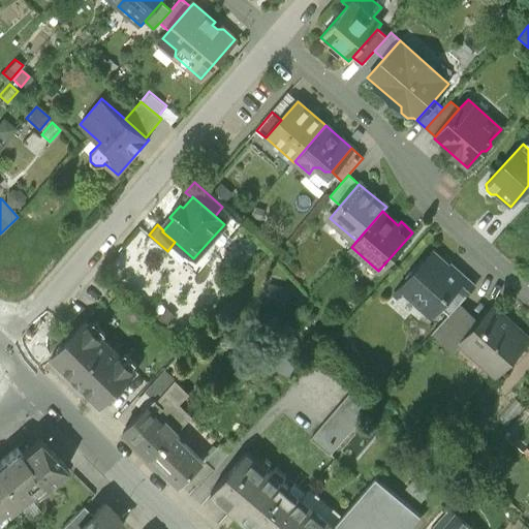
[(413,274),(394,296),(398,299),(404,291),(431,316),(439,307),(448,315),(457,306),(473,287),(433,251),(421,265),(418,265),(412,271),(413,274)]
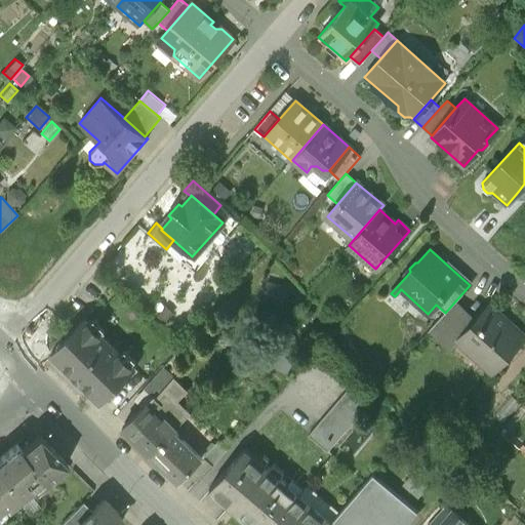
[(288,285),(266,280),(263,297),(284,303),(288,285)]
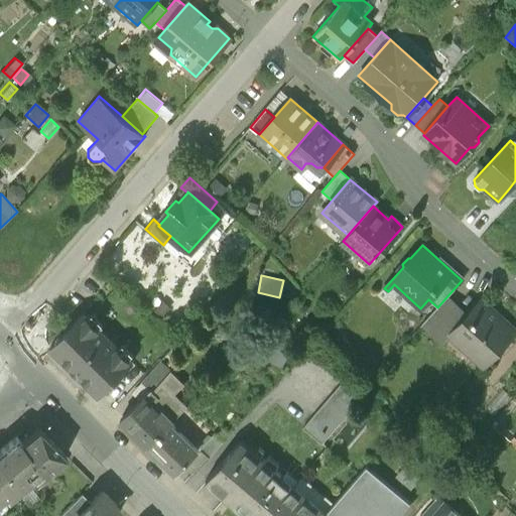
[(463,314),(445,298),(437,307),(420,326),(440,344),(449,335),(468,313),(463,314)]
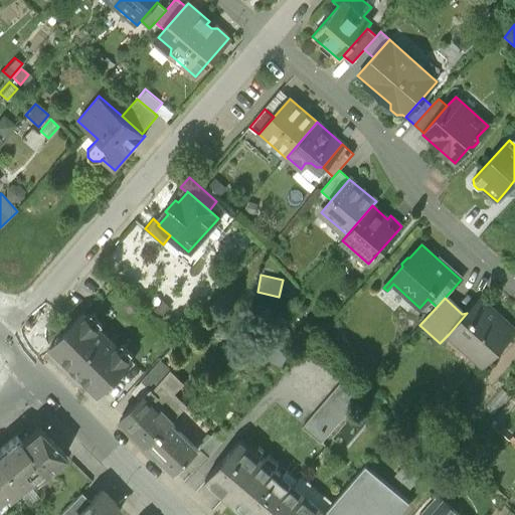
[(481,299),(467,313),(449,334),(480,362),(482,360),(487,360),(491,356),(490,351),(512,327),(481,299)]
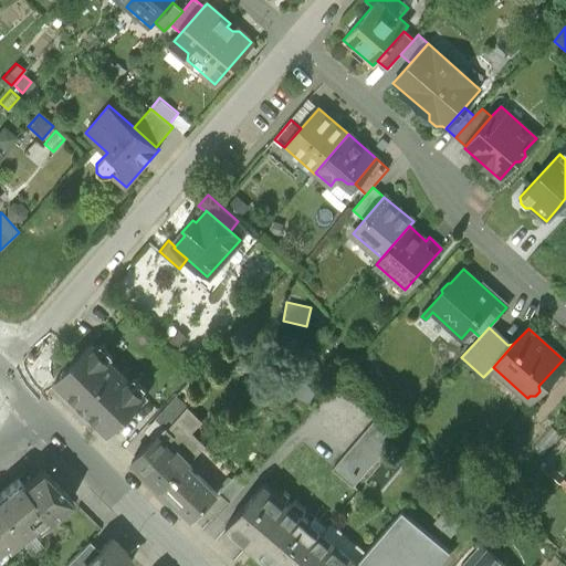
[(121,421),(145,398),(92,344),(67,368),(63,368),(62,373),(55,380),(108,435),(116,427),(121,427),(121,421)]
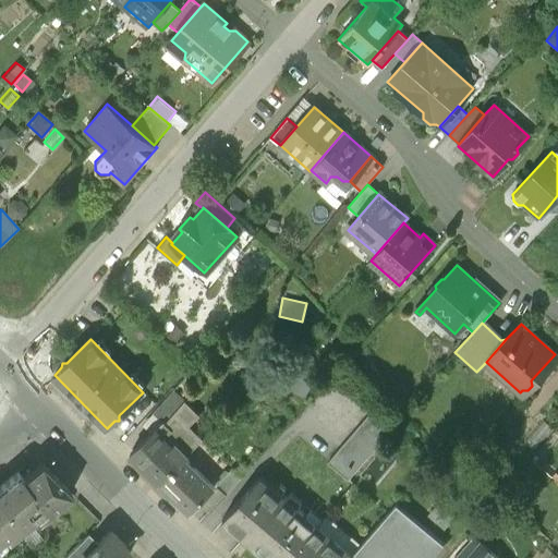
[(313,383),(296,374),(289,390),(304,398),(313,383)]
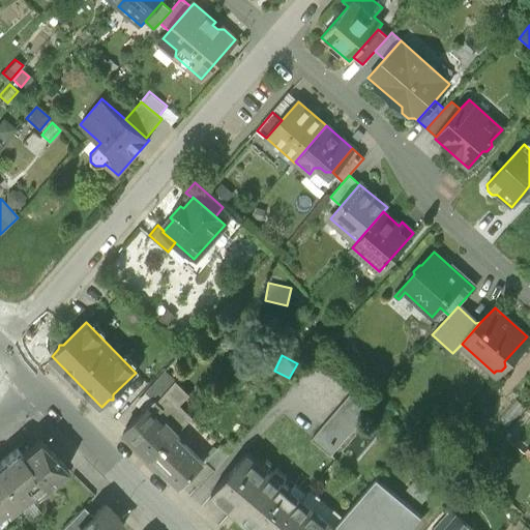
[(155,400),(156,401),(176,380),(165,370),(145,392),(154,400),(155,400)]
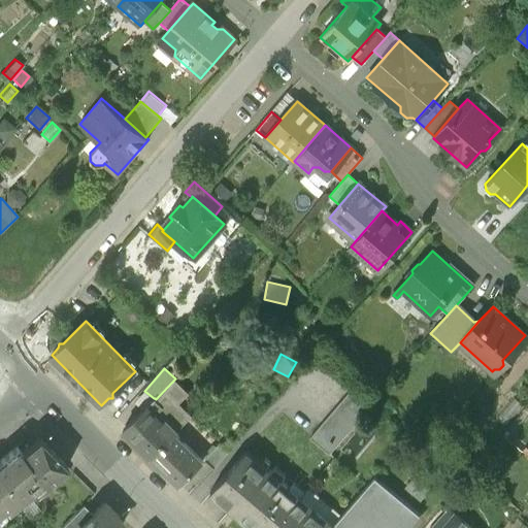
[(152,456),(174,432),(192,416),(179,402),(189,392),(175,378),(156,399),(155,398),(154,398),(124,429),(152,456)]
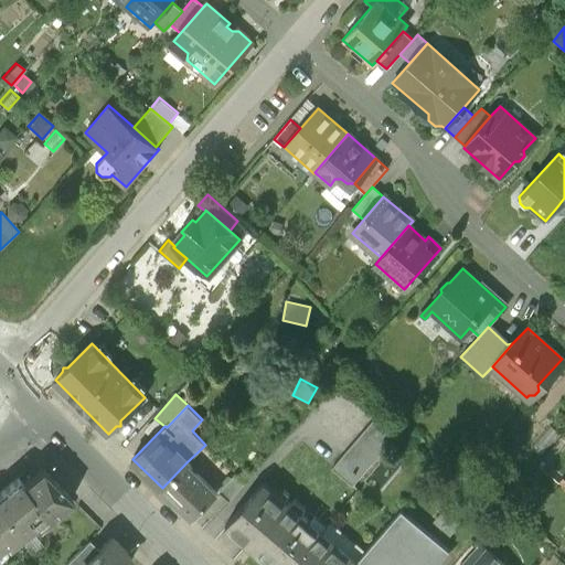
[(331,468),(352,486),(406,423),(385,405),(331,468)]
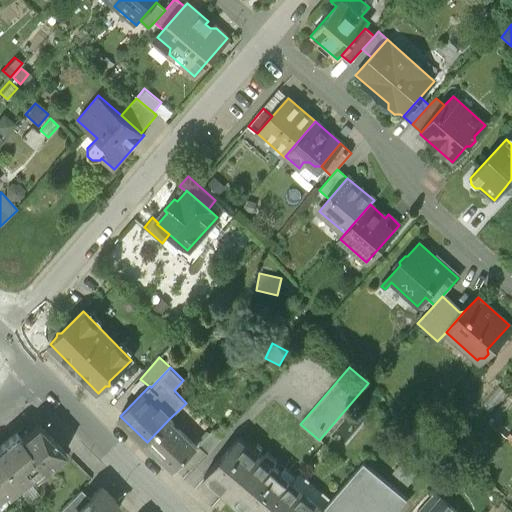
[(507,393),(497,385),(482,403),(492,411),(507,393)]
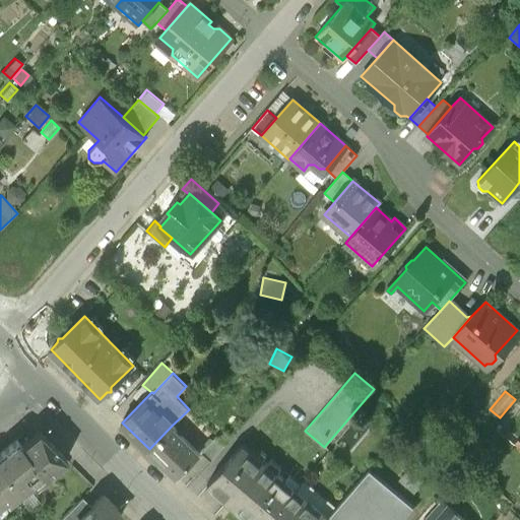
[(199,454),(172,426),(149,449),(176,477),(199,454)]
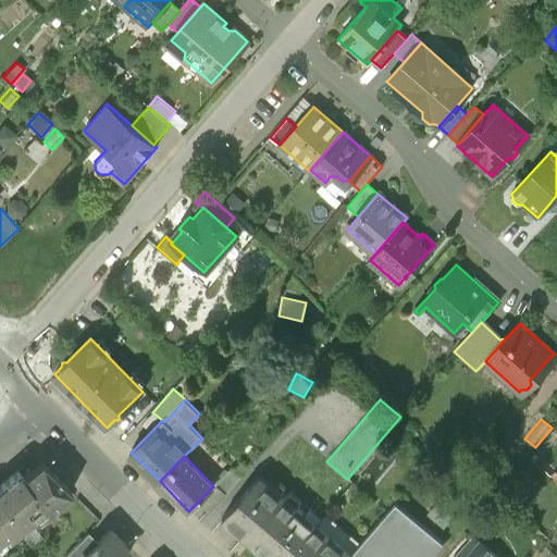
[(40,460),(21,477),(16,471),(0,483),(0,503),(20,528),(45,507),(48,510),(71,492),(40,460)]
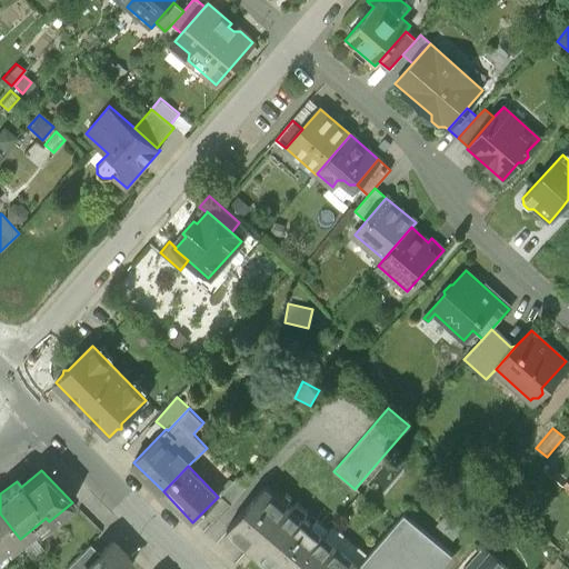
[(245,488),(235,479),(221,493),(221,497),(230,505),(245,488)]
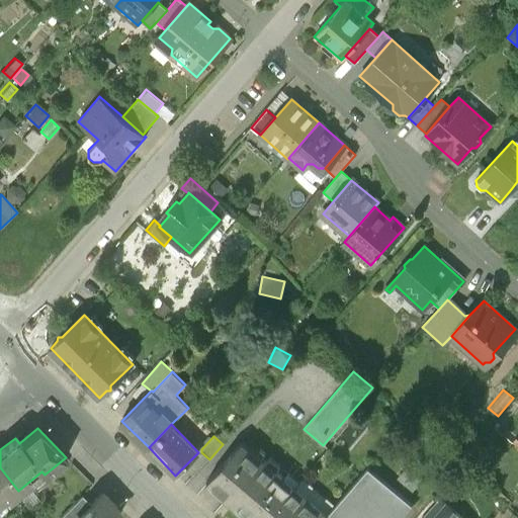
[(241,441),(205,483),(247,517),(325,517),(328,516),(327,515),(241,441)]
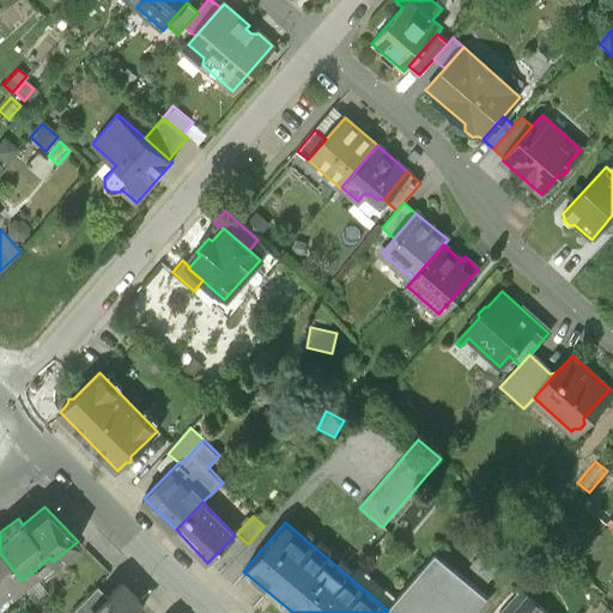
[(498,564),(480,550),(468,564),(486,578),(498,564)]
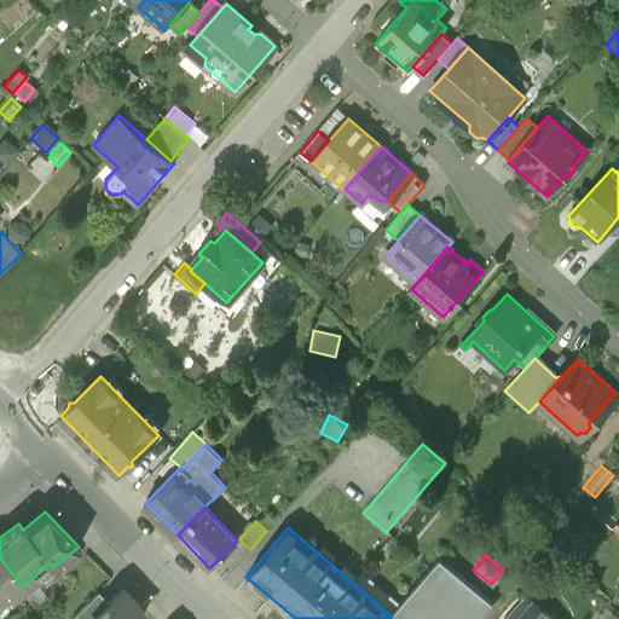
[(22,588),(22,586),(0,559),(0,597),(4,595),(7,600),(22,588)]
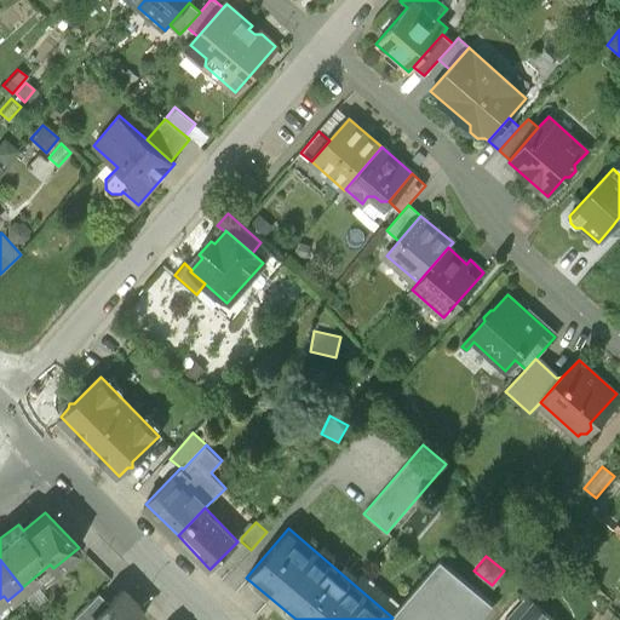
[(441,560),(391,616),(392,618),(389,619),(478,619),(493,604),(441,560)]
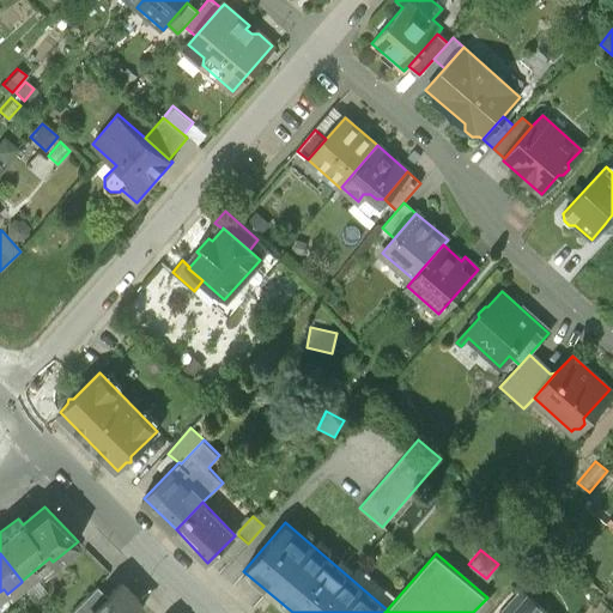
[(137,612),(143,607),(119,583),(105,596),(87,612),(137,612)]
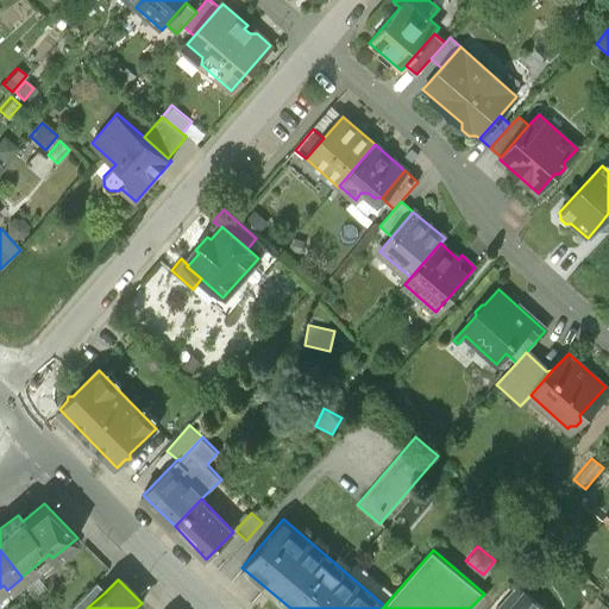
[(68,608),(87,608),(105,592),(95,582),(68,608)]
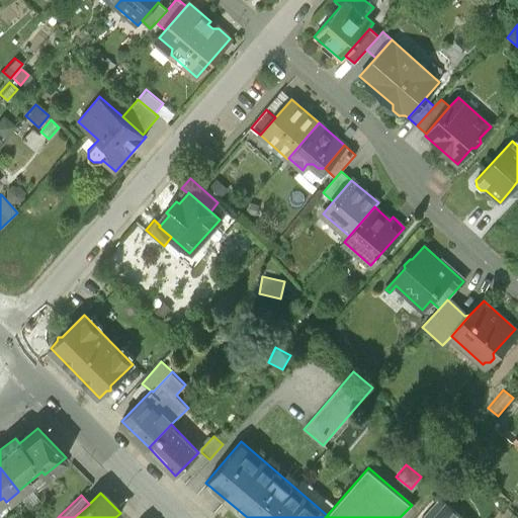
[(461,517),(446,504),(433,517),(461,517)]
